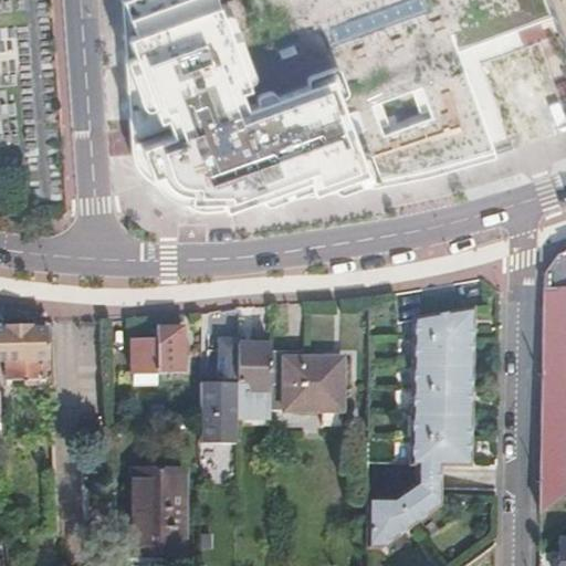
[(273,0),(285,30),(263,38),(272,64),(274,70),(296,61),(324,132),(458,84),(447,51),(516,25),(545,16),(540,0),(273,0)]
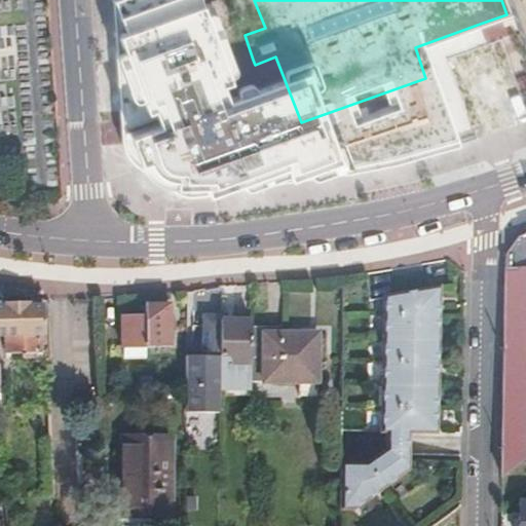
[(525,0),(501,0),(506,14),(525,62),(525,61),(525,0)]
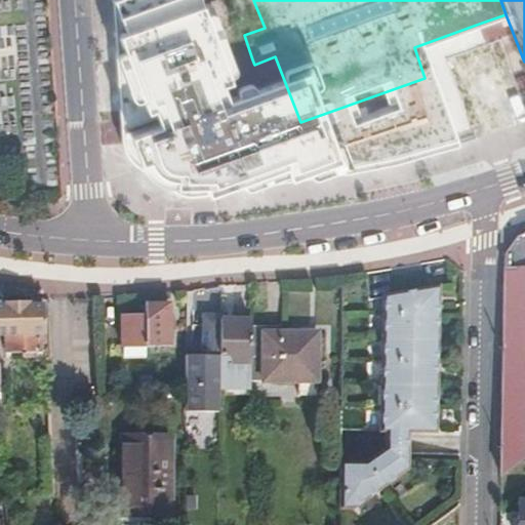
[(506,73),(489,78),(488,76),(477,80),(483,101),(512,91),(506,73)]
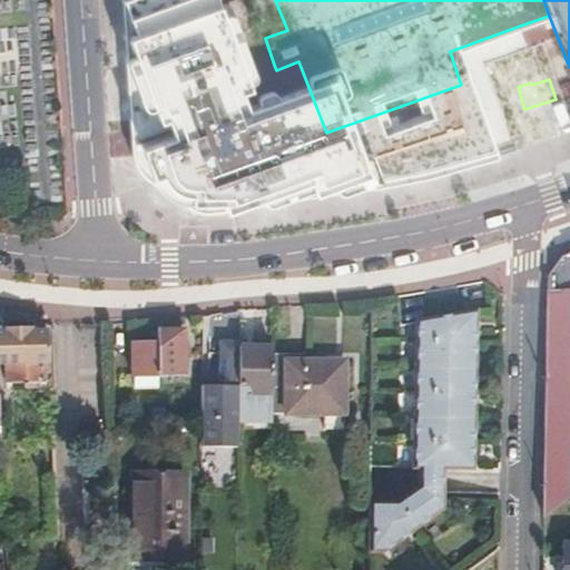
[(542,516),(542,517),(569,495),(569,253),(560,256),(549,276),(542,516)]
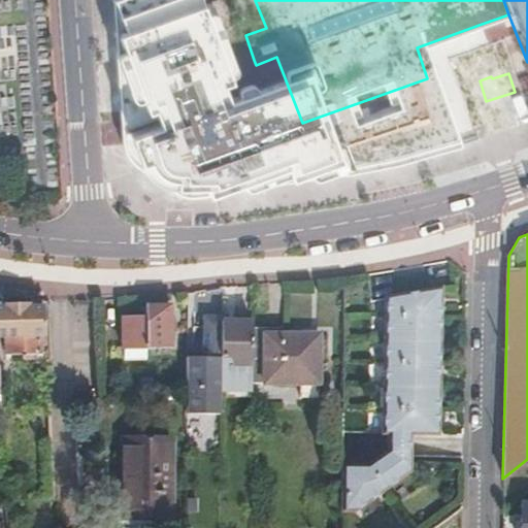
[(371,464),(371,499),(408,471),(409,433),(437,434),(440,288),(388,297),(385,432),(390,432),(390,451),(371,464)]
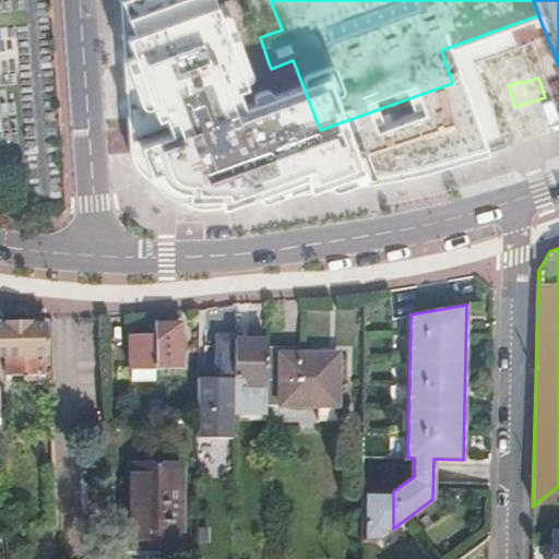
[(0,320),(0,373),(4,373),(23,372),(23,382),(46,382),(45,369),(40,369),(40,351),(44,351),(43,319),(0,320)]
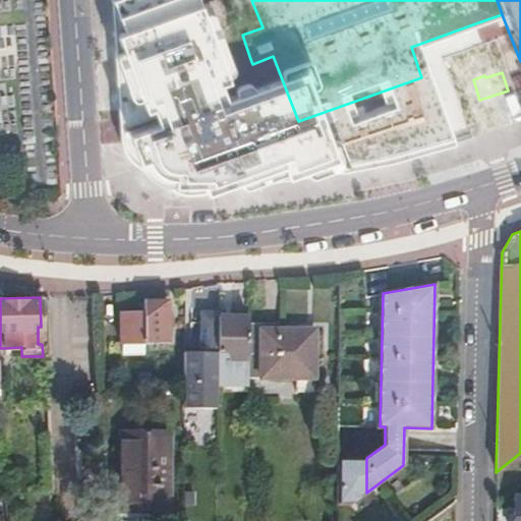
[(235,299),(220,299),(220,311),(220,351),(220,359),(236,359),(236,351),(251,351),(251,324),(251,315),(235,315),(235,299)]
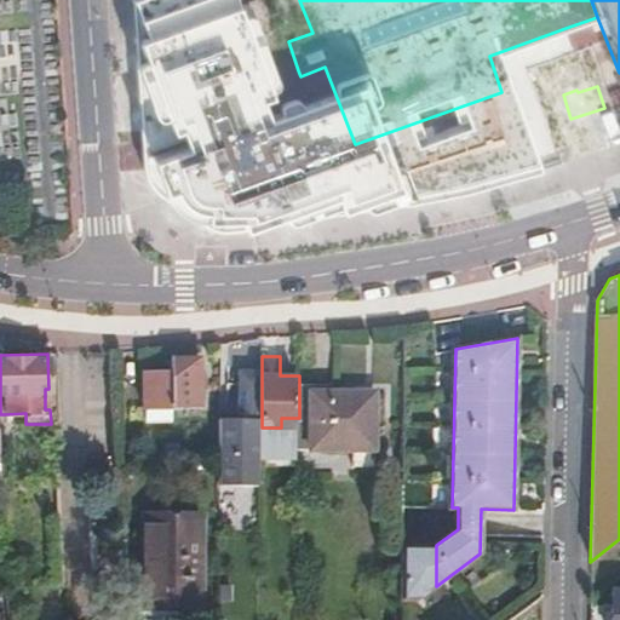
[(164,371),(165,408),(195,409),(196,359),(164,359),(164,371)]
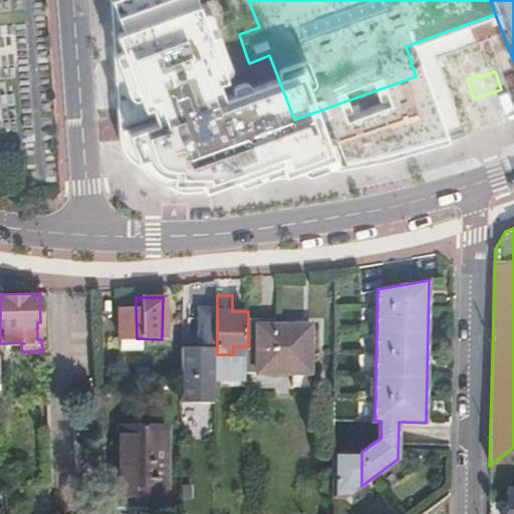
[(117,338),(137,338),(136,307),(118,307),(117,338)]
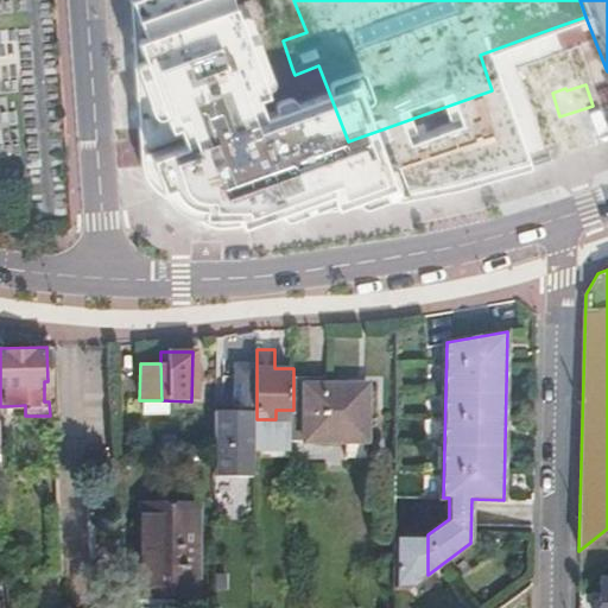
[(257,410),(257,363),(234,363),(234,412),(217,412),(217,475),(255,475),(257,419),(257,410)]
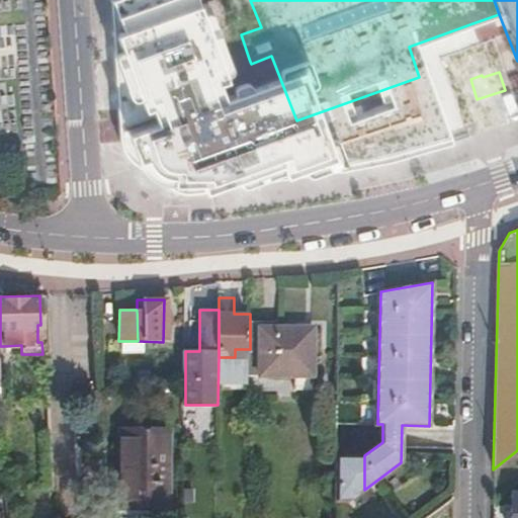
[(250,349),(250,376),(297,376),(301,376),(301,371),(316,371),(316,343),(299,343),(299,328),(284,328),(284,322),(250,322),(250,349)]
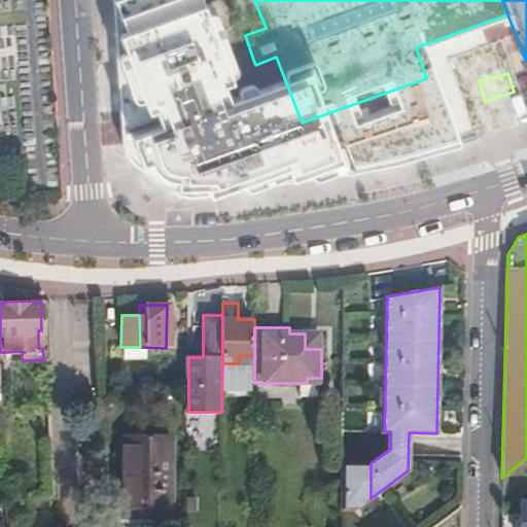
[(321,334),(305,334),(305,349),(321,349),(321,334)]
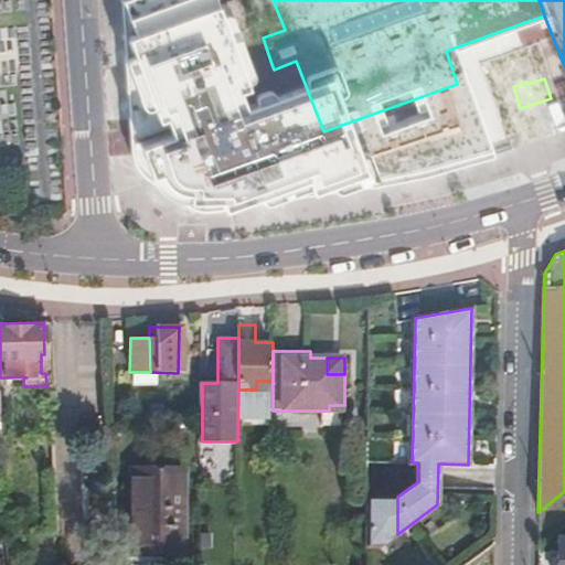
[(329,411),(324,411),(324,426),(344,426),(344,405),(329,405),(329,411)]
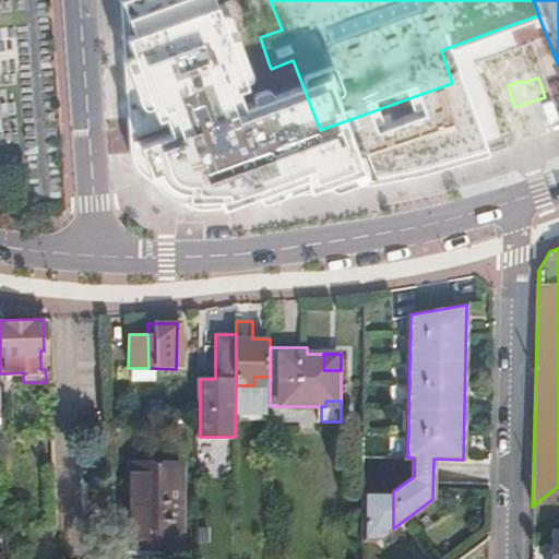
[(127,506),(128,548),(178,547),(177,464),(127,465),(127,506)]
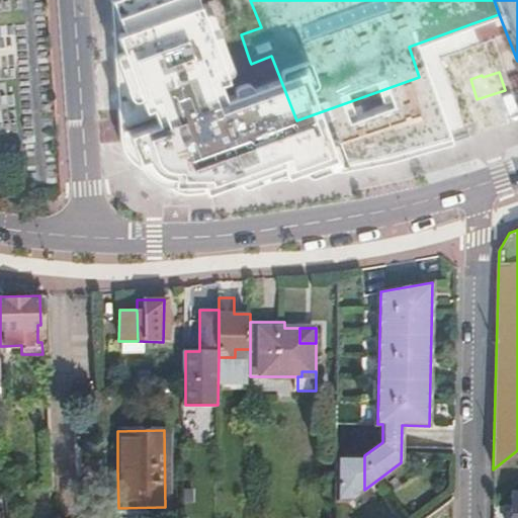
[(347,459),(347,503),(364,490),(364,455),(358,459),(347,459)]
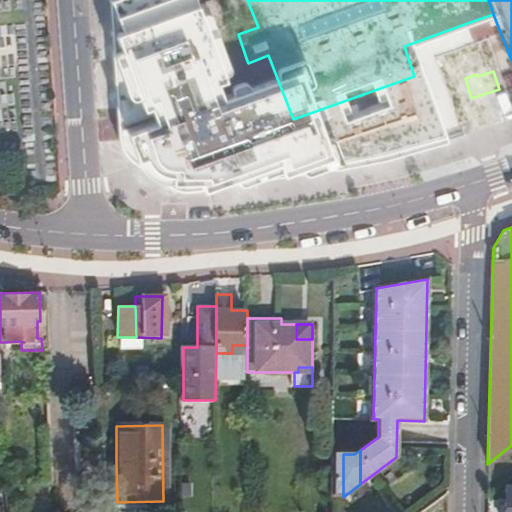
[(330,454),(329,494),(340,499),(343,497),(343,454),(330,454)]
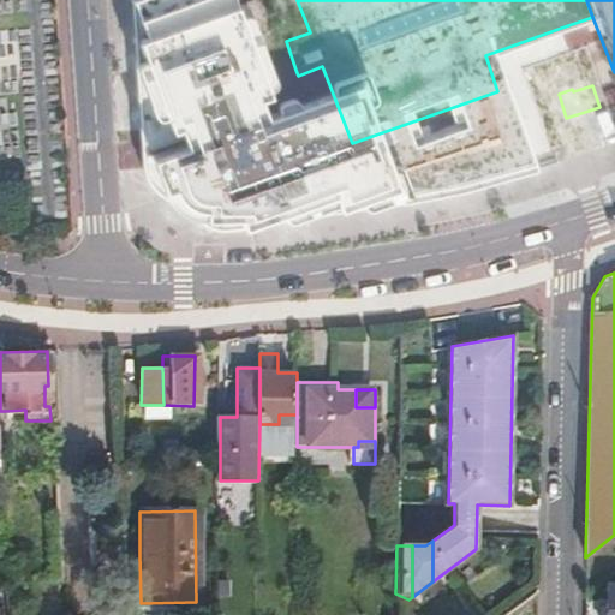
[(614,614),(614,589),(604,589),(603,614),(614,614)]
